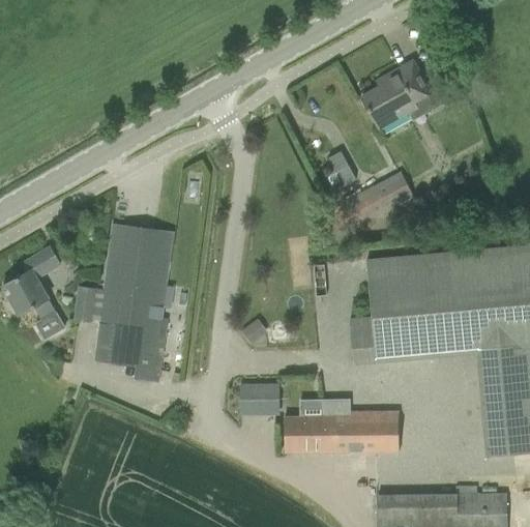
[(385,75),(387,80),(360,95),(371,114),(378,126),(407,111),(404,105),(429,90),(422,78),(412,60),(385,75)]
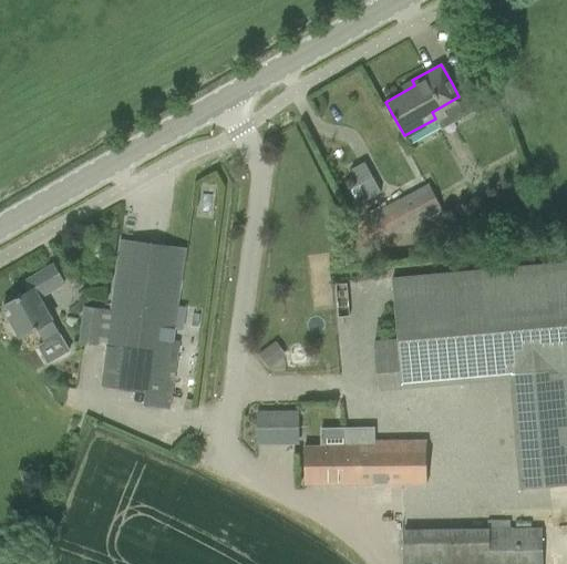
[(364,161),(350,167),(366,196),(380,188),(364,161)]
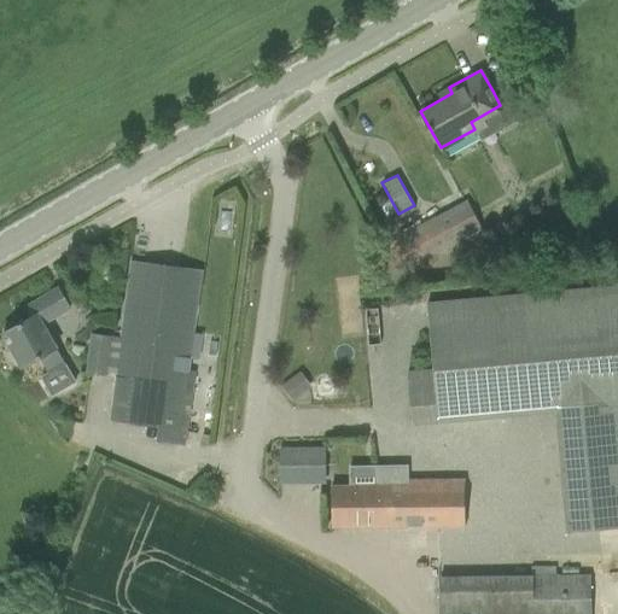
[(397,237),(412,265),(482,227),(466,199),(397,237)]
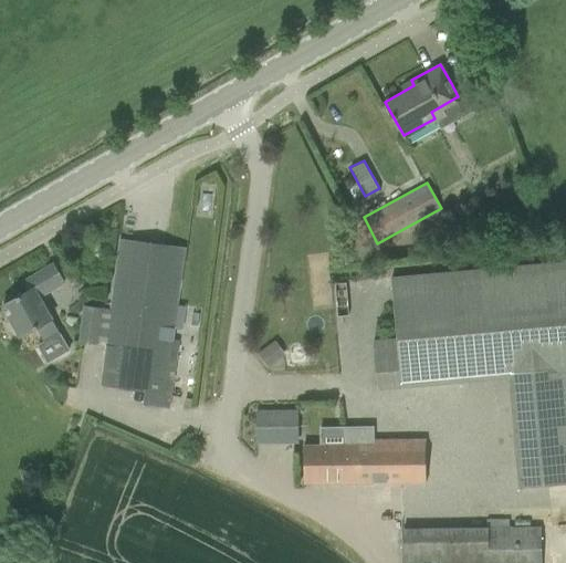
[(106,343),(101,384),(171,394),(179,339),(171,337),(173,326),(176,303),(184,247),(121,238),(111,312),(84,309),(80,340),(106,343)]
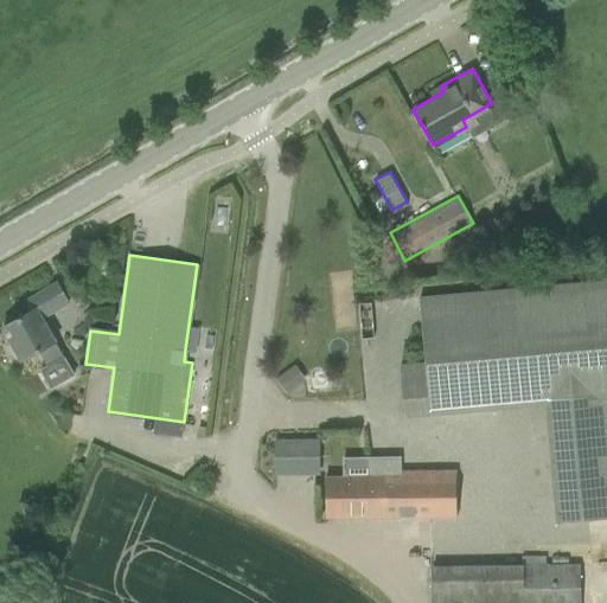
[(425,361),(400,364),(404,415),(545,402),(556,520),(606,515),(606,278),(419,296),(425,361)]
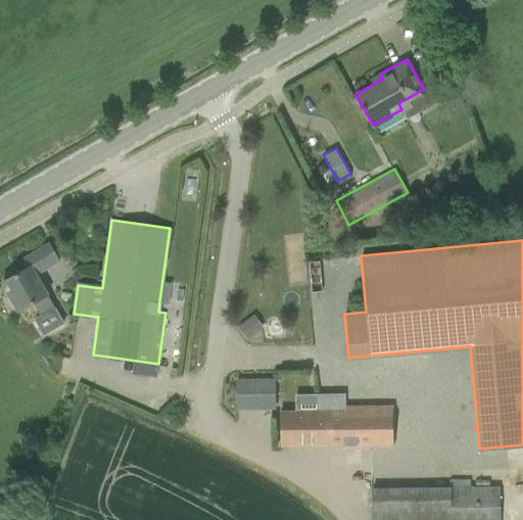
[(26,267),(4,279),(2,281),(9,294),(6,297),(12,308),(16,306),(18,310),(33,300),(41,315),(55,306),(36,273),(58,260),(48,242),(21,257),(26,267)]
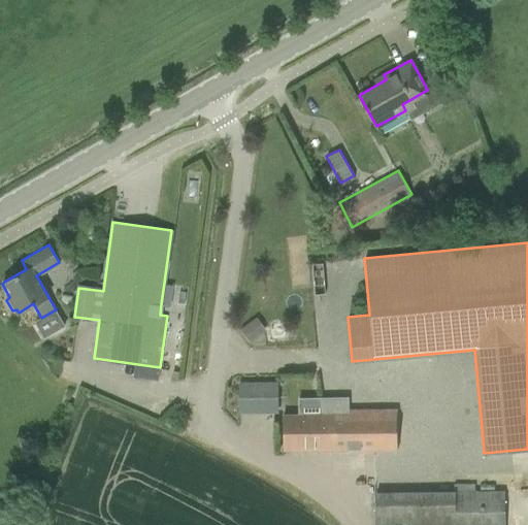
[(164,283),(161,304),(169,305),(172,284),(164,283)]
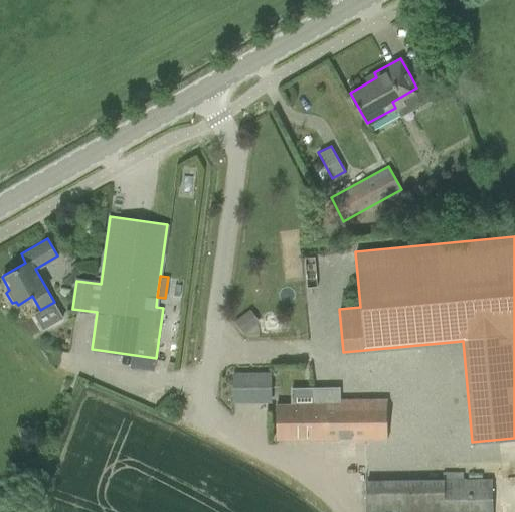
[(245,311),(233,319),(241,331),(253,322),(245,311)]
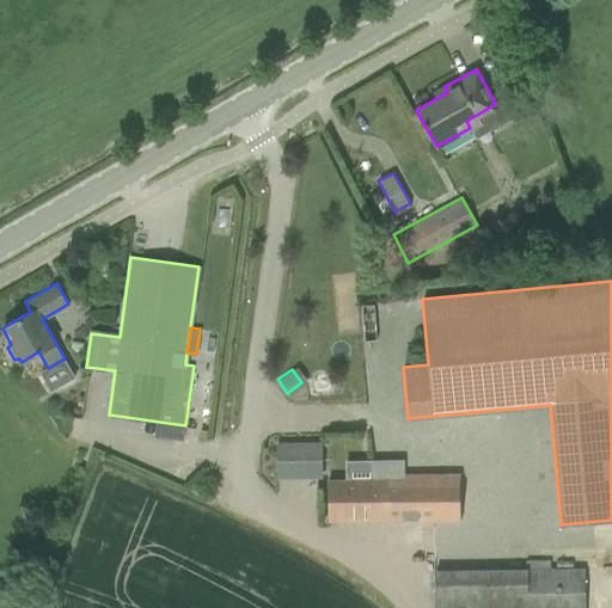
[(276,441),(277,472),(322,471),(320,441),(276,441)]
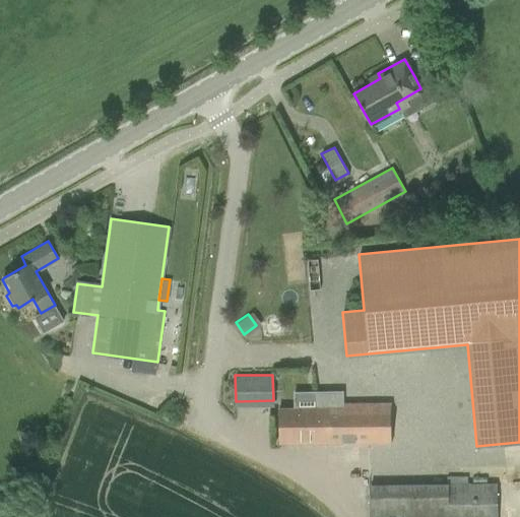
[(299,407),(278,408),(278,442),(299,442),(391,442),(391,402),(369,402),(341,402),(341,390),(316,390),(316,407),(299,407)]
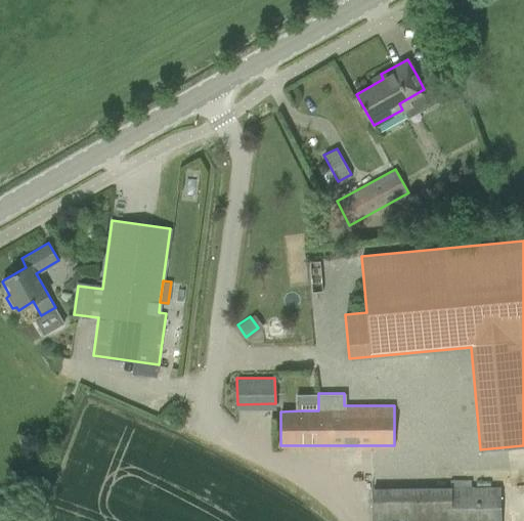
[(373,488),(373,520),(499,520),(499,487),(373,488)]
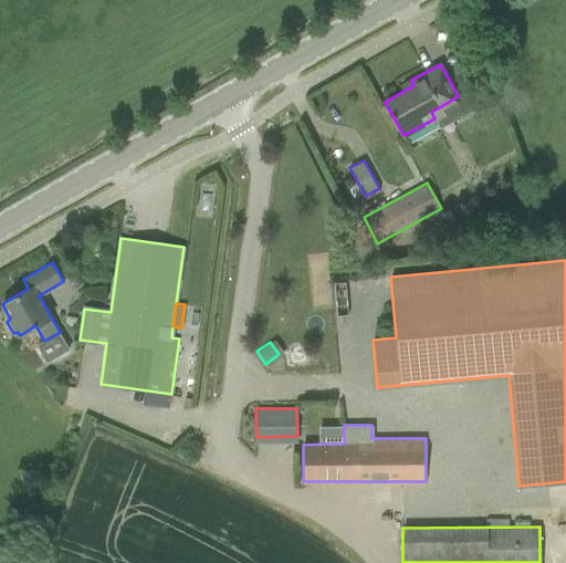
All buildings are outlined.
